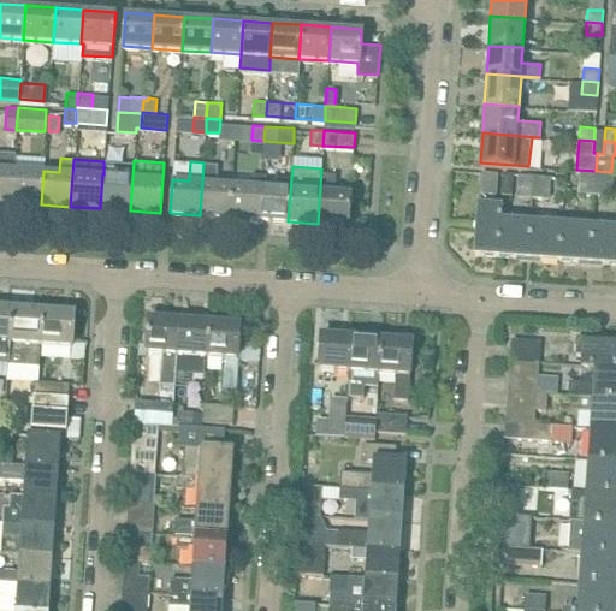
[(0,201),(11,202),(13,168),(0,167),(0,201)]
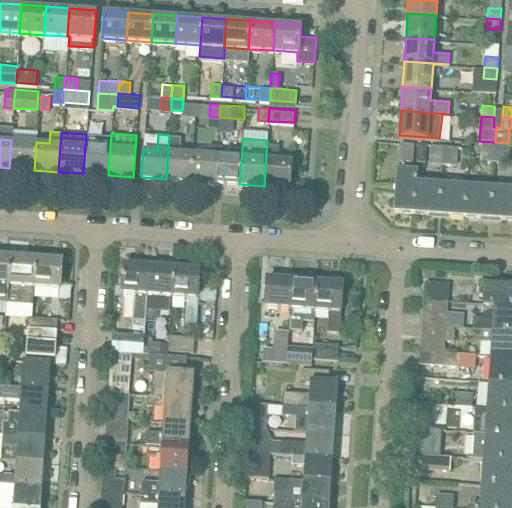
[(36,142),(11,140),(9,168),(34,170),(36,142)]
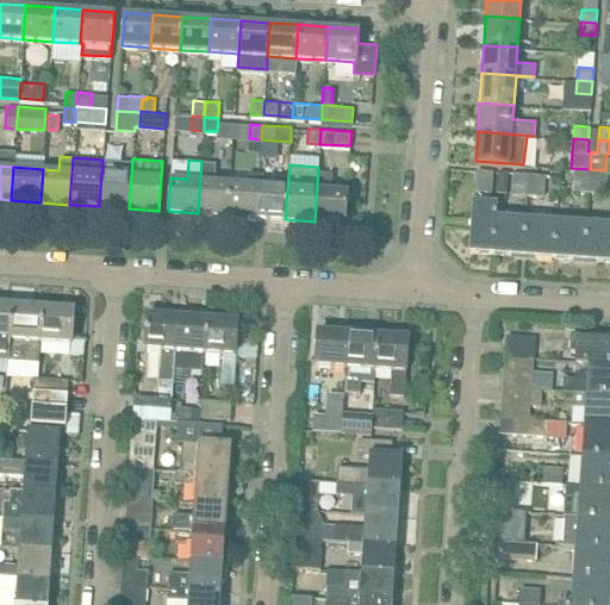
[(318,167),(315,222),(344,224),(347,191),(331,189),(332,172),(318,170),(318,167)]
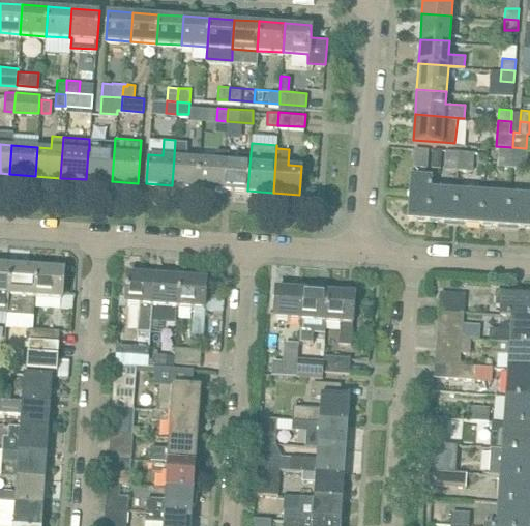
[(427,166),(429,148),(413,146),(412,165),(427,166)]
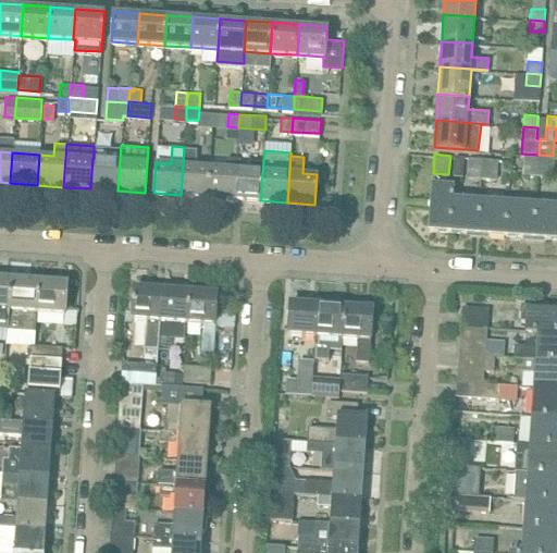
[(540,155),(539,155),(521,154),(525,155),(523,172),(539,173),(540,155)]
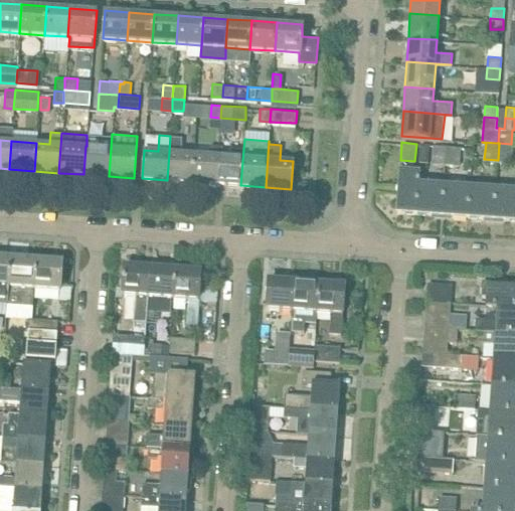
[(511,144),(499,143),(498,160),(511,162),(512,144),(511,144)]
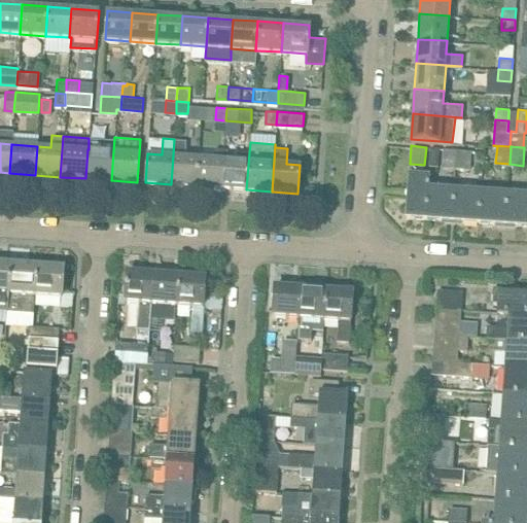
[(213,159),(199,158),(197,186),(221,187),(223,159),(223,150),(223,148),(214,147),(213,159)]
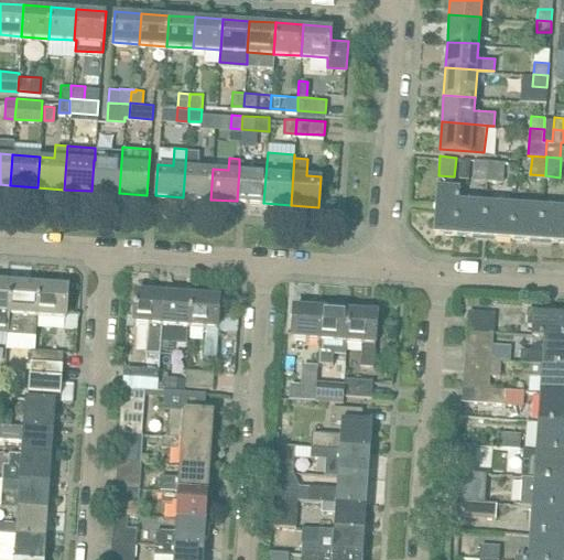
[(459,176),(468,176),(469,159),(461,158),(459,176)]
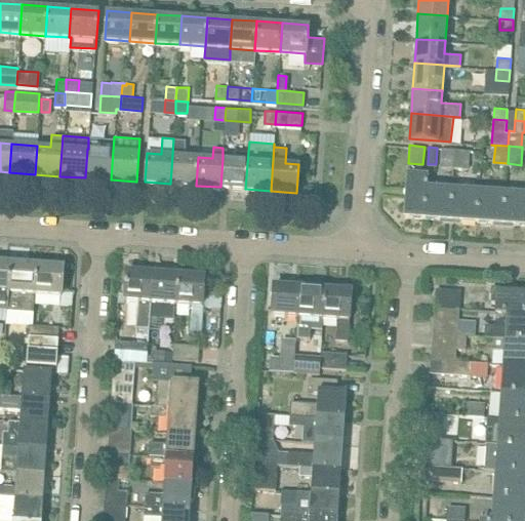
[(453,166),(455,149),(441,148),(440,165),(453,166)]
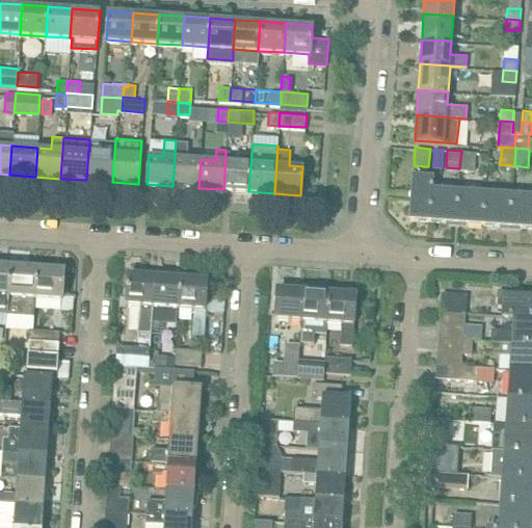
[(86,180),(112,182),(114,153),(89,151),(88,151),(86,180)]
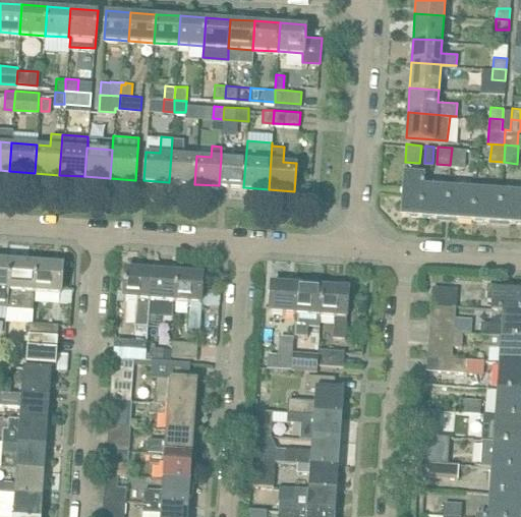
[(452,148),(450,165),(463,166),(465,149),(452,148)]
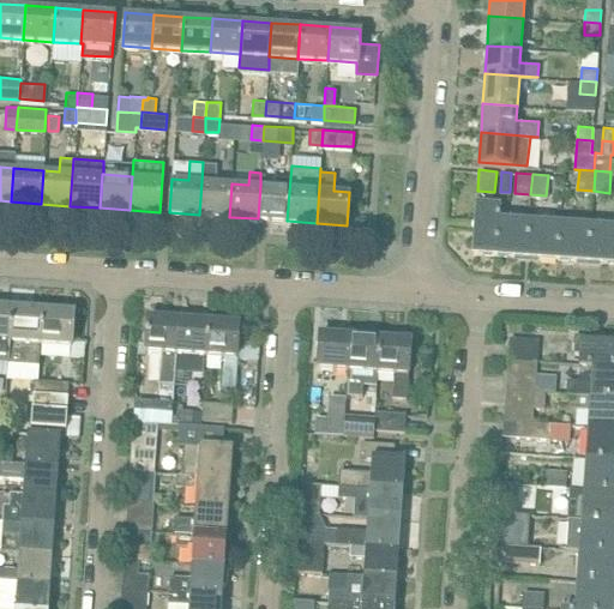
[(276,176),(275,178),(272,178),(272,176),(260,175),(260,185),(258,218),(287,221),(290,178),(276,176)]
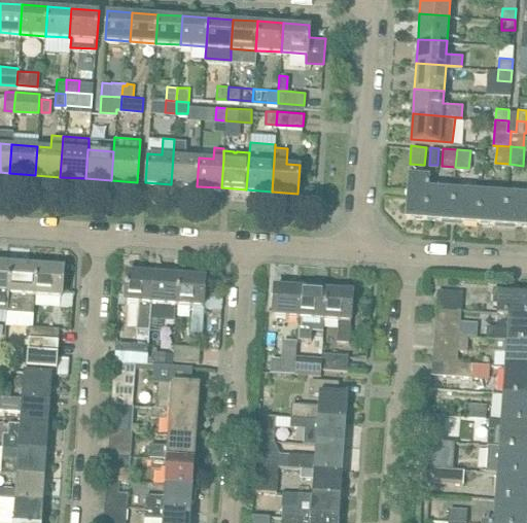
[(197,186),(199,158),(173,155),(171,184),(197,186)]
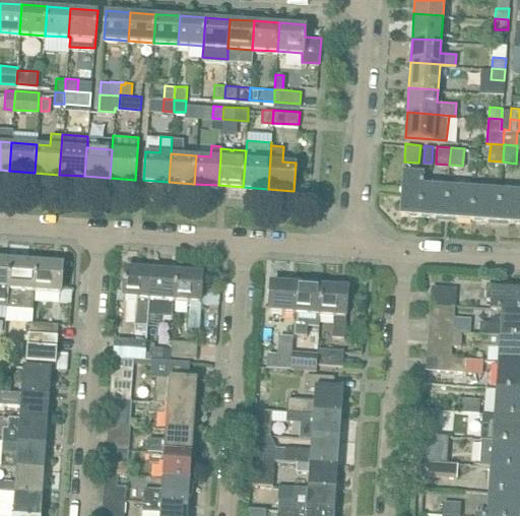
[(400,212),(420,214),(423,185),(424,174),(403,172),(400,212)]
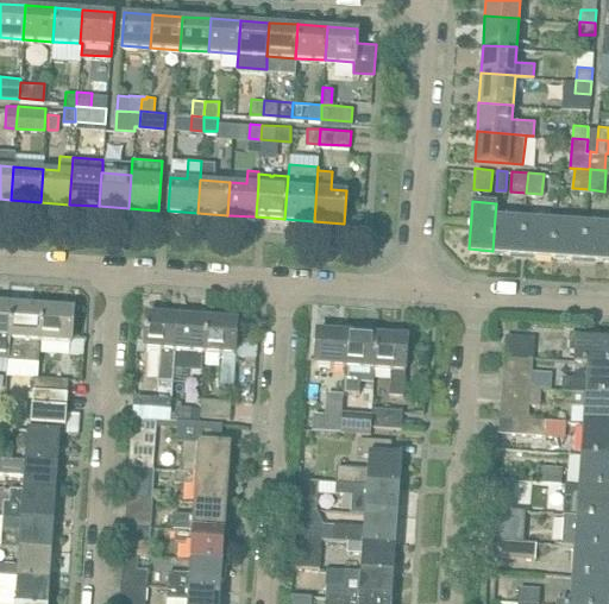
[(526,218),(495,216),(493,251),(523,252),(526,218)]
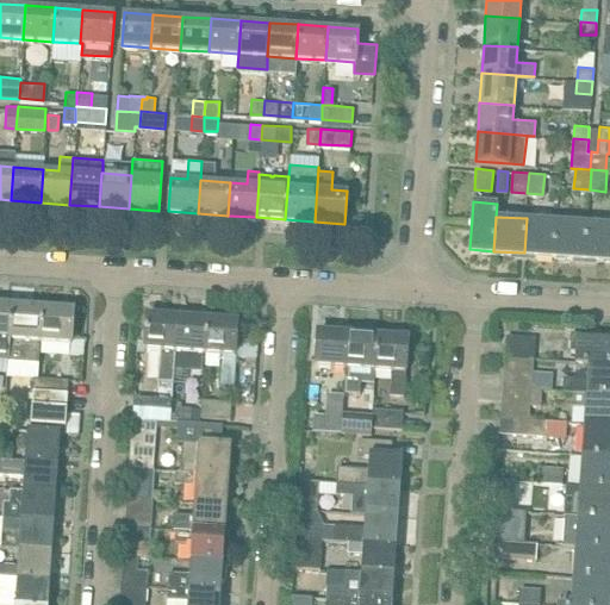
[(554,255),(558,220),(527,218),(524,253),(554,255)]
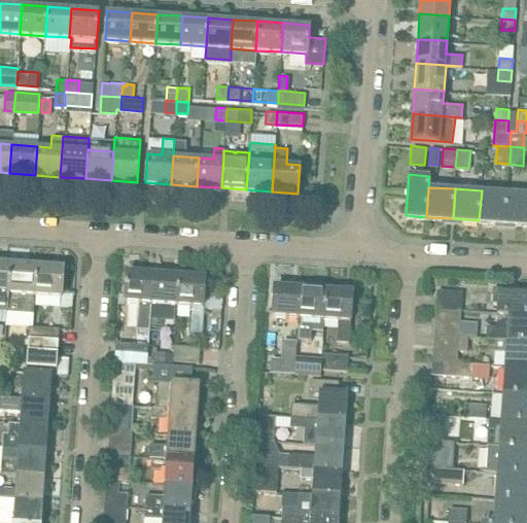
[(479,220),(505,222),(507,193),(482,190),(479,220)]
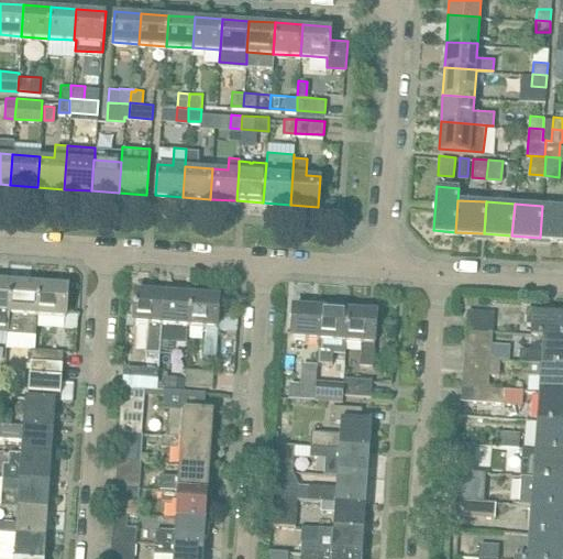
[(562,239),(562,207),(542,206),(540,238),(562,239)]
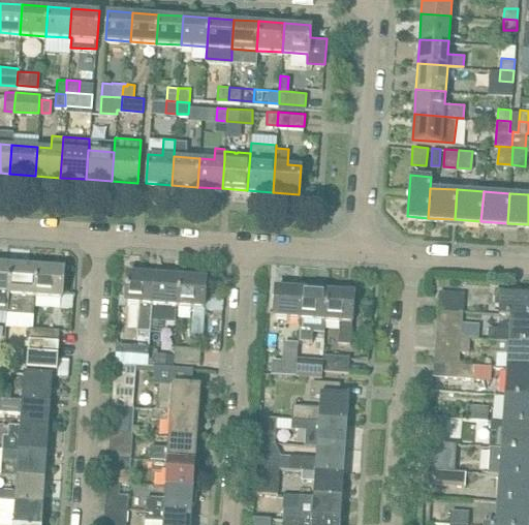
[(0,308),(7,309),(7,301),(10,263),(0,261),(0,308)]
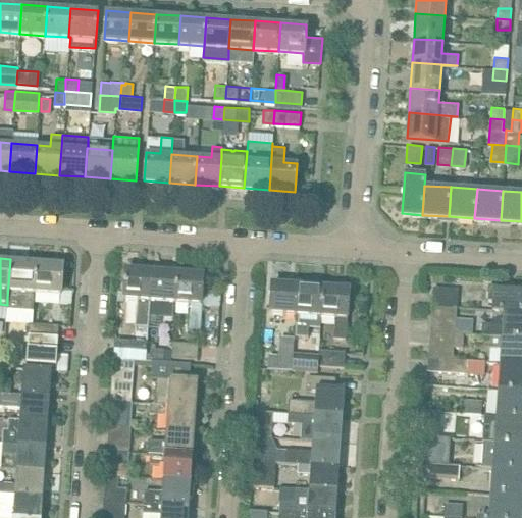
[(35,291),(37,261),(10,259),(7,297),(20,298),(19,308),(33,309),(35,291)]
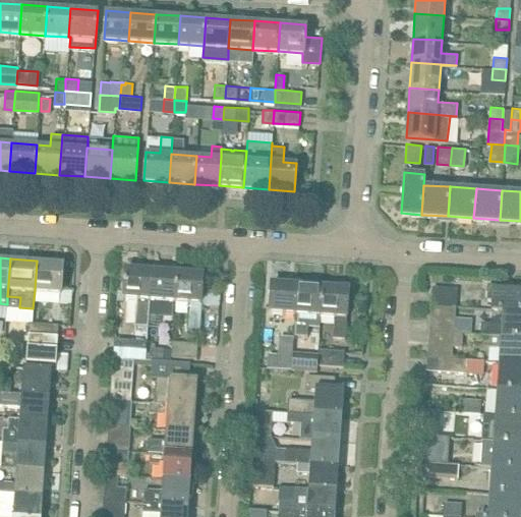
[(37,261),(35,290),(60,292),(61,288),(62,263),(37,261)]
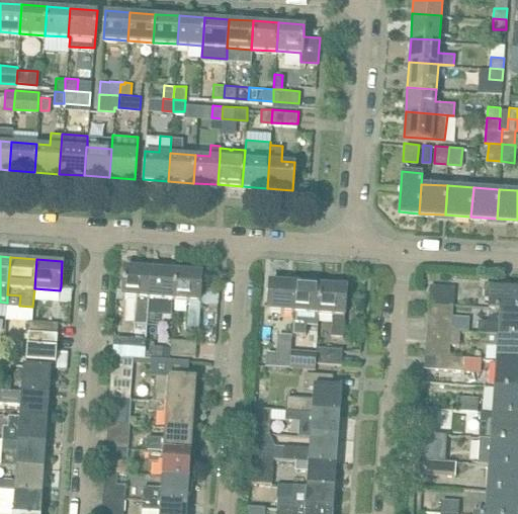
[(149,296),(151,267),(124,265),(122,294),(136,295),(135,322),(147,323),(148,296),(149,296)]
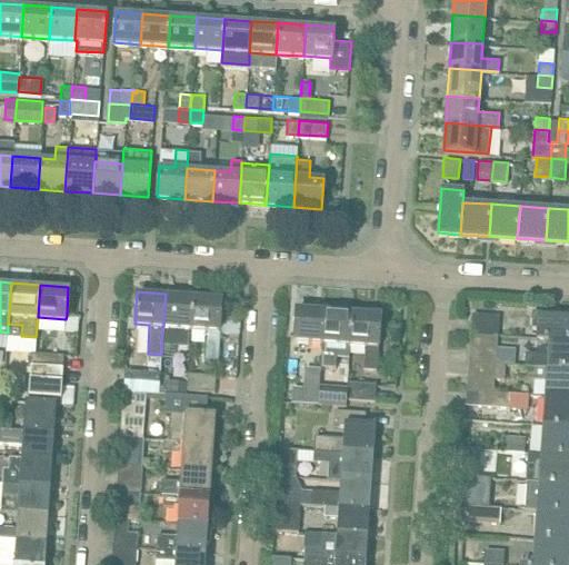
[(163,326),(190,327),(192,296),(166,294),(163,326)]
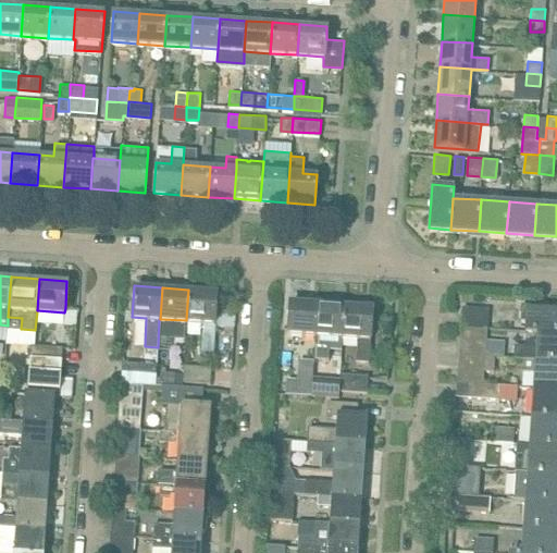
[(188,290),(186,320),(187,320),(203,321),(202,332),(201,349),(212,351),(212,348),(214,323),(215,307),(217,292),(188,290)]
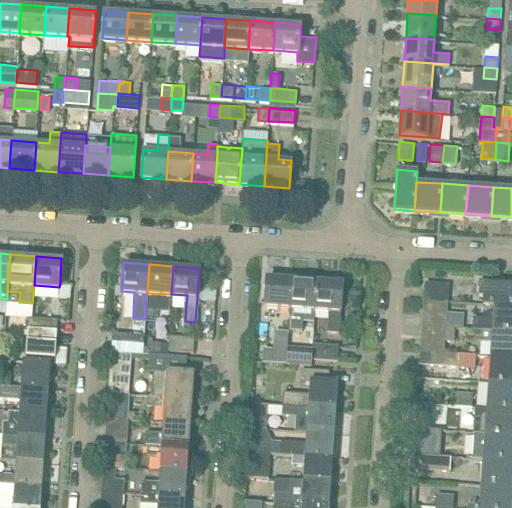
[(264,305),(289,307),(291,278),(266,276),(264,305)]
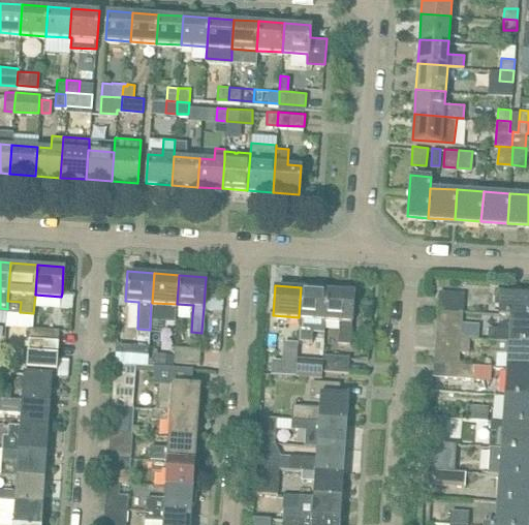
[(500,302),(500,313),(511,314),(511,313),(528,314),(528,295),(524,295),(524,288),(495,286),(494,301),(500,302)]
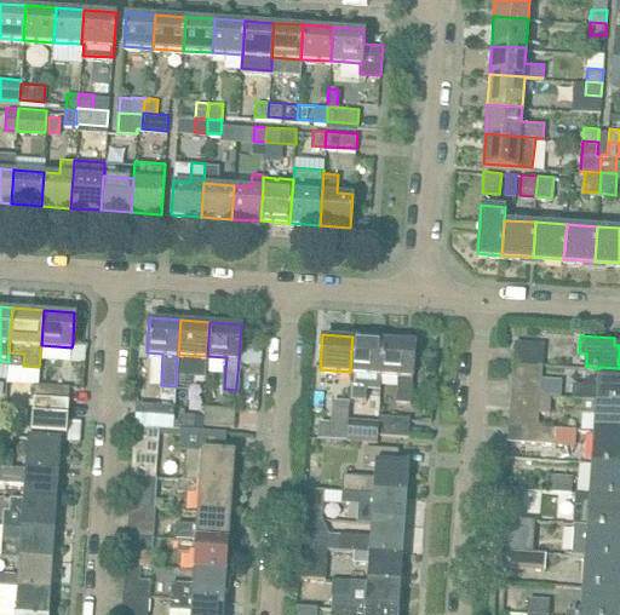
[(350,386),(350,397),(365,398),(366,385),(379,385),(380,373),(383,339),(380,339),(357,337),(352,337),(350,372),(351,372),(350,385),(350,386)]
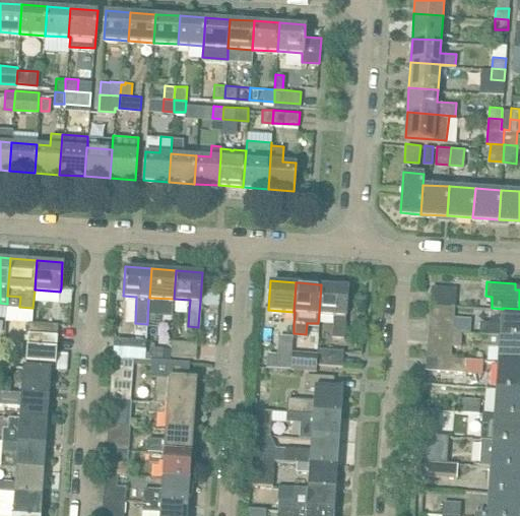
[(347,286),(321,284),(319,313),(333,315),(332,335),(344,336),(347,286)]
